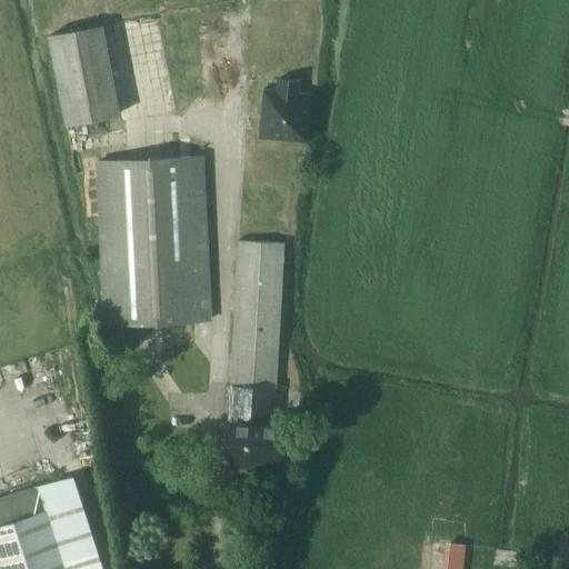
[(120,113),(102,26),(50,36),(67,122),(120,113)]
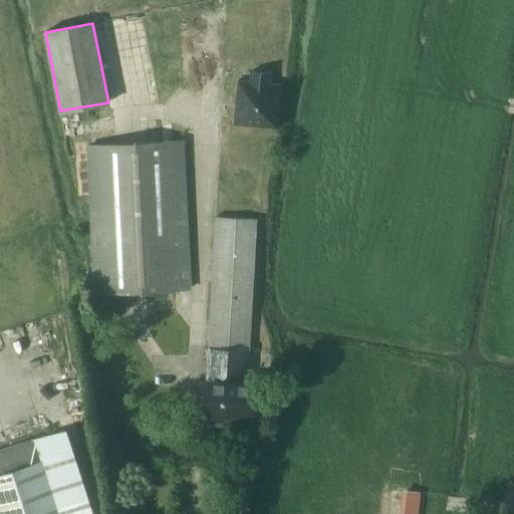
[(238,80),(234,124),(278,127),(282,84),(270,83),(271,73),(251,71),(250,81),(238,80)]
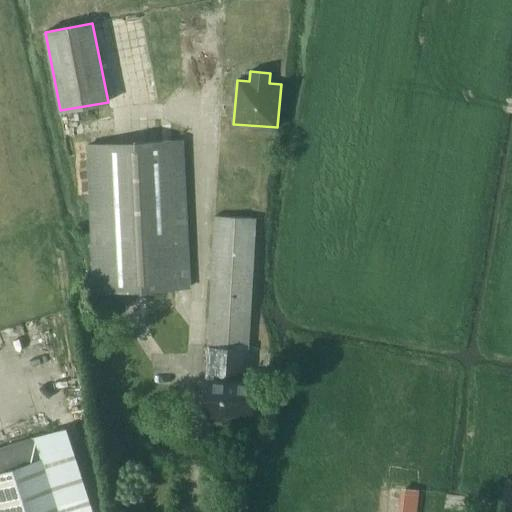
[(86,145),(94,293),(189,287),(180,140),(86,145)]
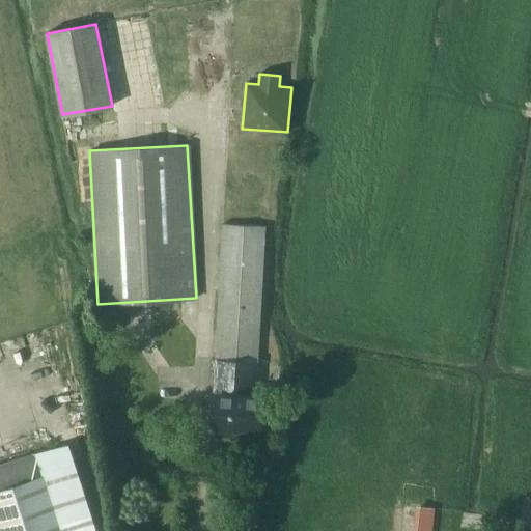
[(208,392),(206,425),(217,438),(234,439),(235,426),(259,427),(261,396),(256,396),(263,280),(267,240),(268,226),(223,224),(215,365),(219,365),(218,392),(213,392),(208,392)]
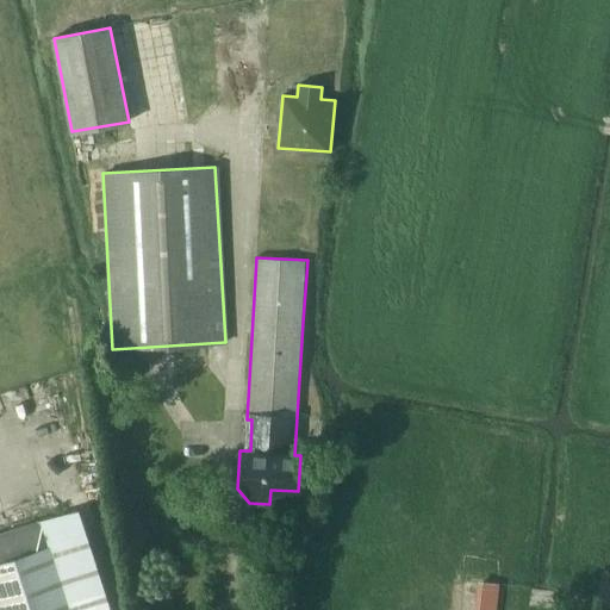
[(103,609),(72,510),(0,533),(0,609),(103,609)]
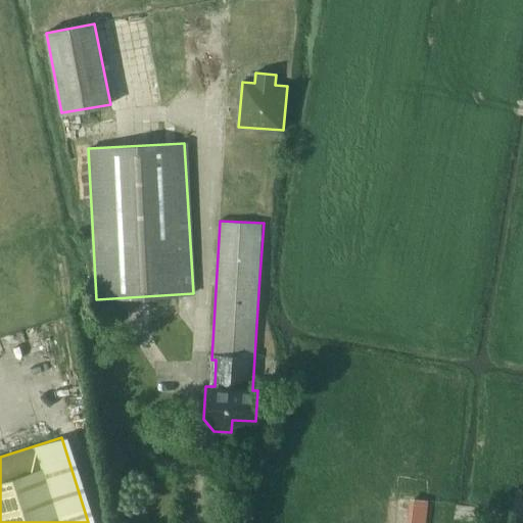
[(411,500),(408,522),(423,522),(426,502),(411,500)]
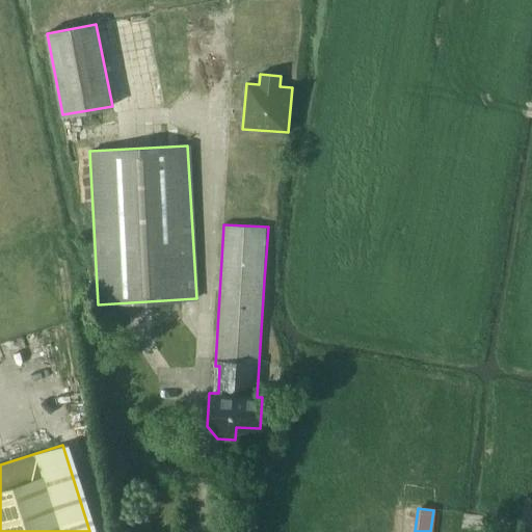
All buildings are outlined.
